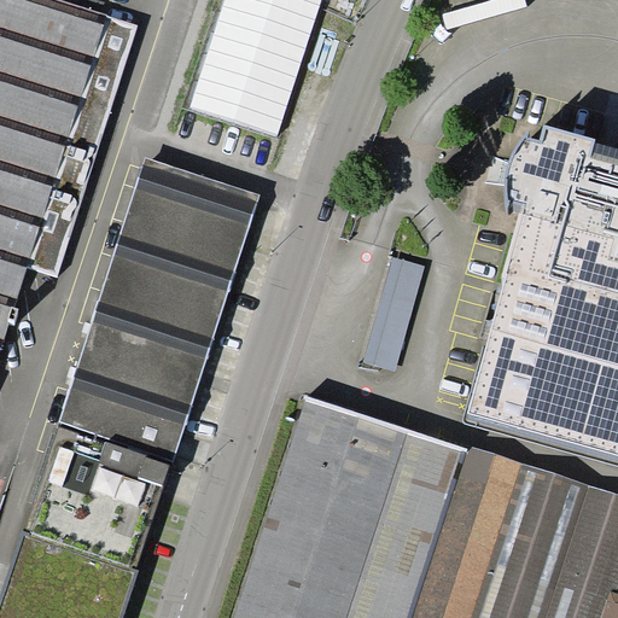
[(139,24),(101,12),(64,0),(0,0),(0,351),(28,268),(57,278),(139,24)]
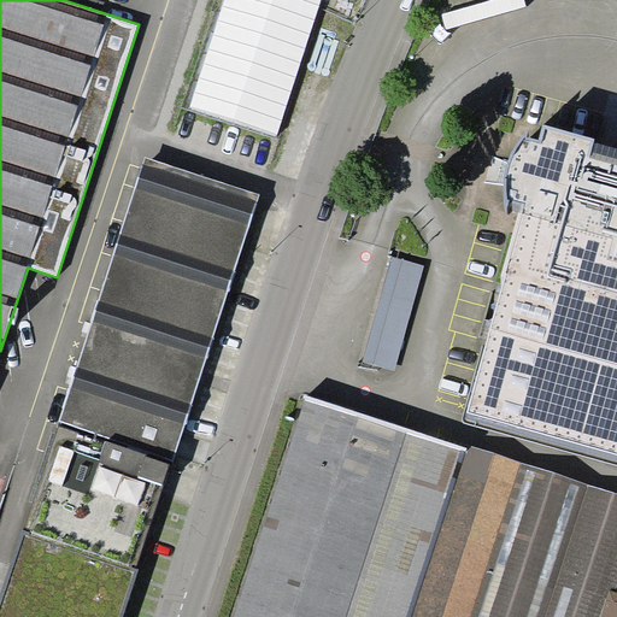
[(97,0),(64,0),(101,12),(104,3),(97,0)]
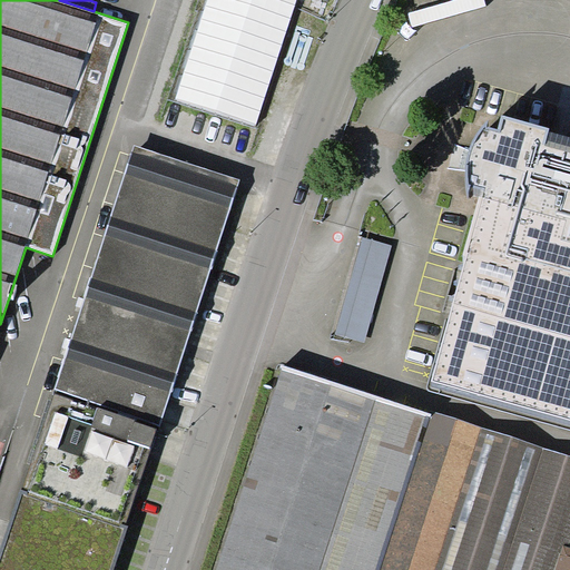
[(296,0),(207,0),(176,99),(256,126),(296,0)]
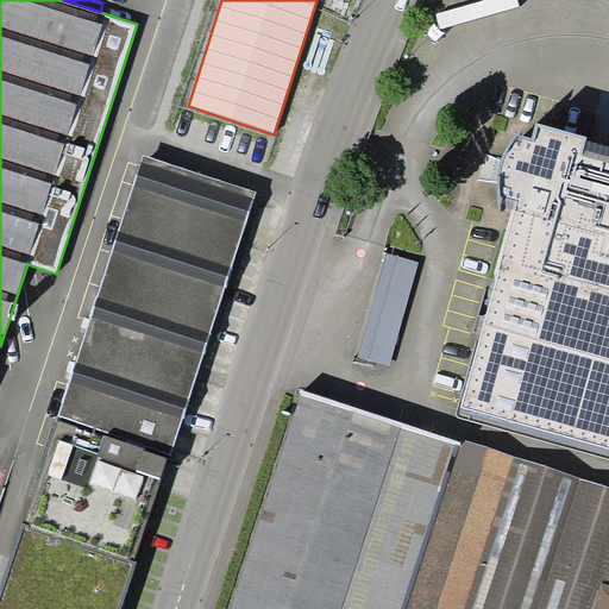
[(502,200),(514,203),(495,269),(498,270),(460,407),(608,447),(608,163),(582,156),(586,140),(586,137),(537,123),(532,138),(520,136),(522,131),(519,131),(514,137),(509,143),(506,148),(503,152),(502,158),(501,162),(500,167),(498,171),(497,179),(497,183),(497,189),(497,196),(497,200),(498,205),(501,207),(502,200)]
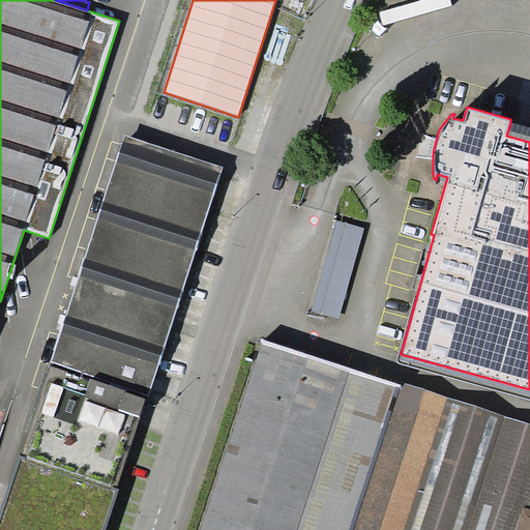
[(529,142),(529,127),(510,122),(506,136),(529,142)]
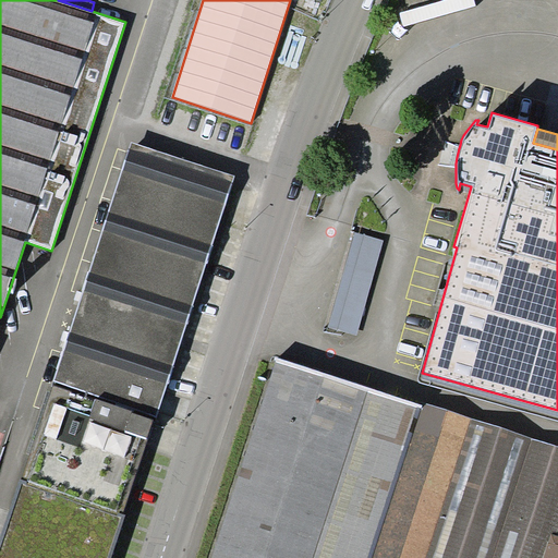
[(155,419),(235,177),(132,142),(51,385),(155,419)]
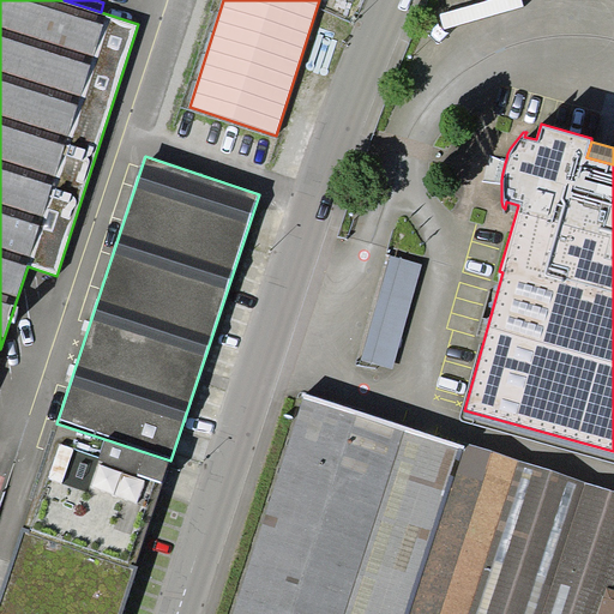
[(422,265),(391,256),(361,359),(392,368),(422,265)]
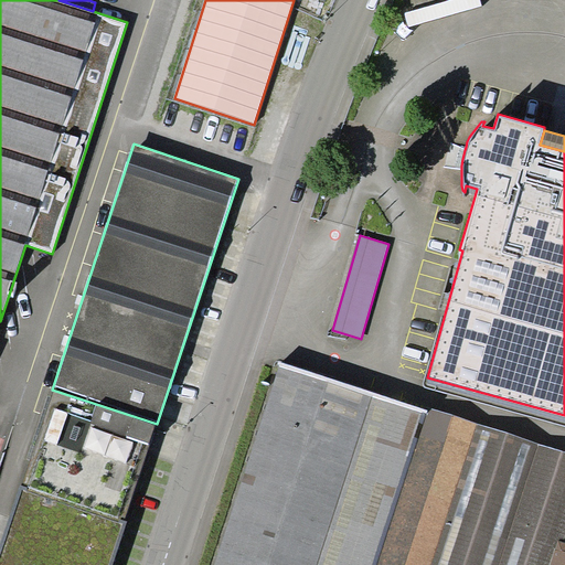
[(277,361),(210,564),(564,564),(564,450),(430,407),(429,411),(277,361)]
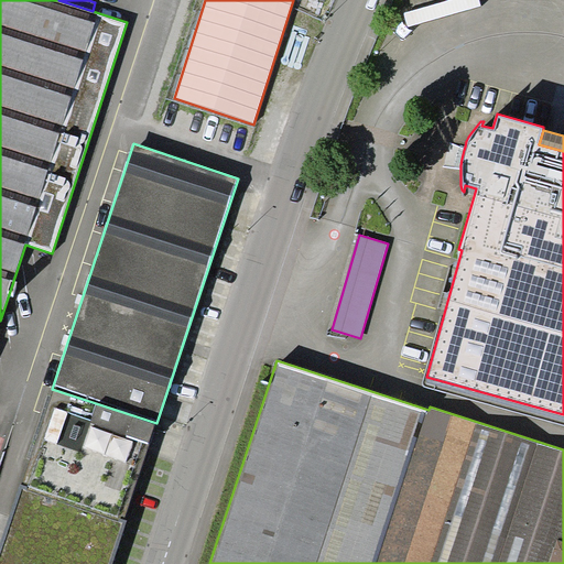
[(156,423),(52,389),(0,545),(0,563),(111,563),(127,520),(125,519),(156,423)]
